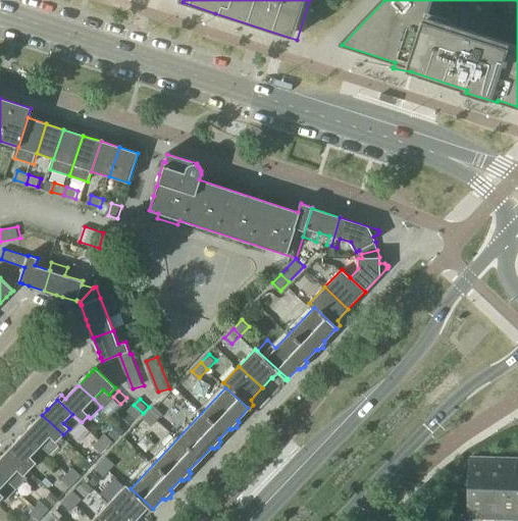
[(143,413),(134,405),(127,411),(137,419),(143,413)]
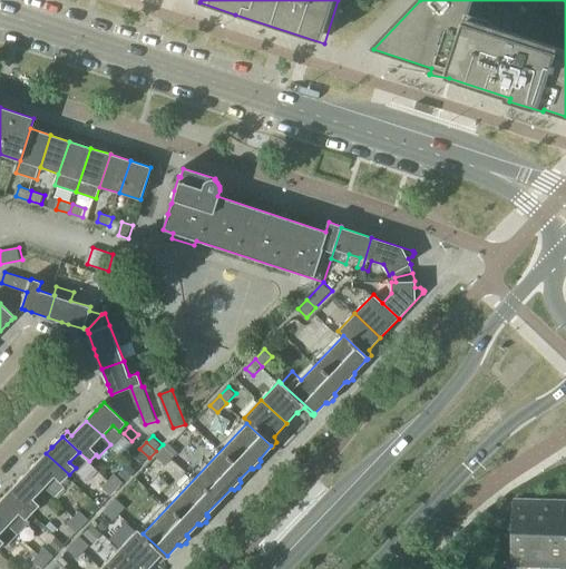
[(171,443),(164,450),(173,459),(179,452),(171,443)]
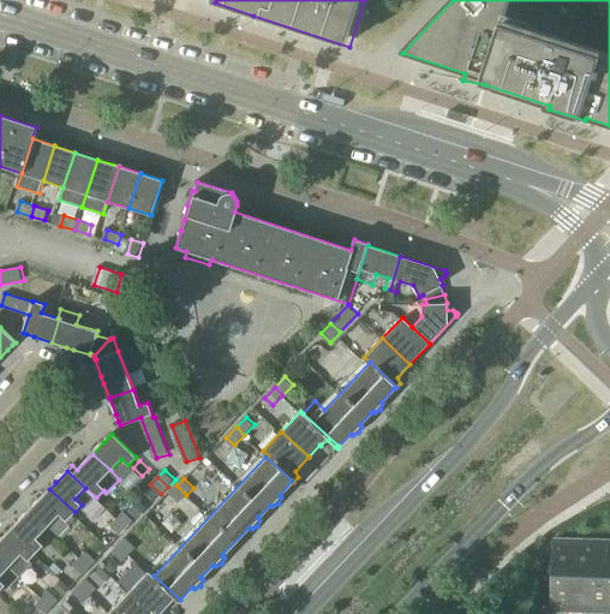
[(186,495),(177,486),(169,493),(179,502),(186,495)]
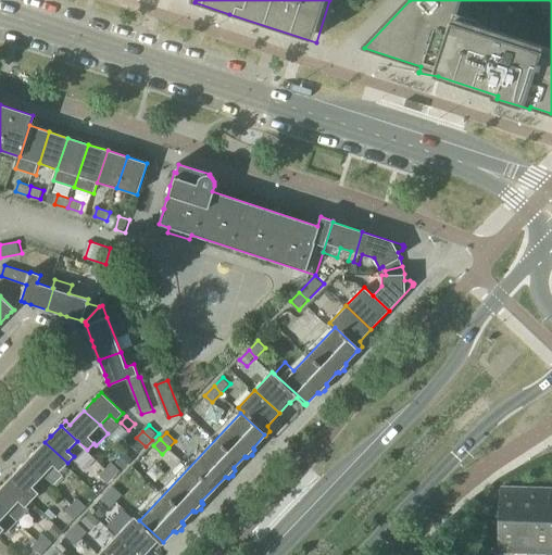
[(27,461),(44,476),(54,486),(71,469),(65,465),(67,463),(45,442),(38,449),(38,450),(27,461)]
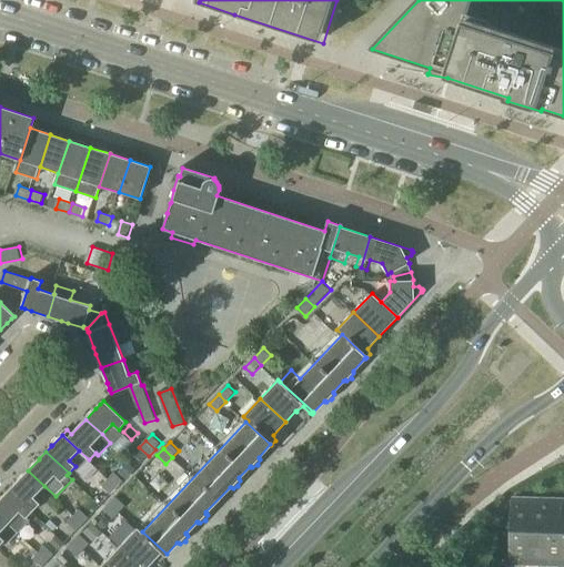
[(17,483),(10,489),(33,510),(40,503),(34,497),(44,486),(28,471),(17,482),(17,483)]
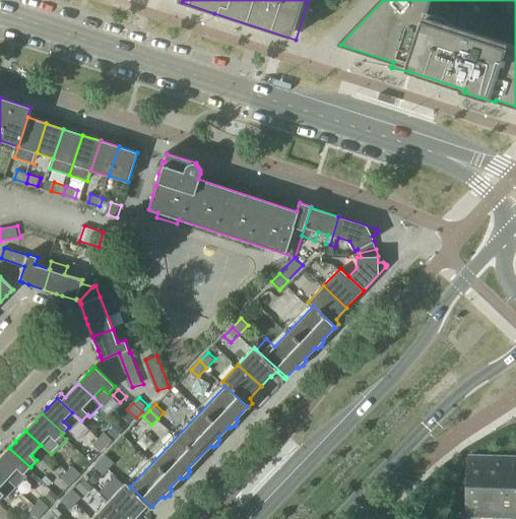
[(106,432),(101,438),(109,446),(115,440),(106,432)]
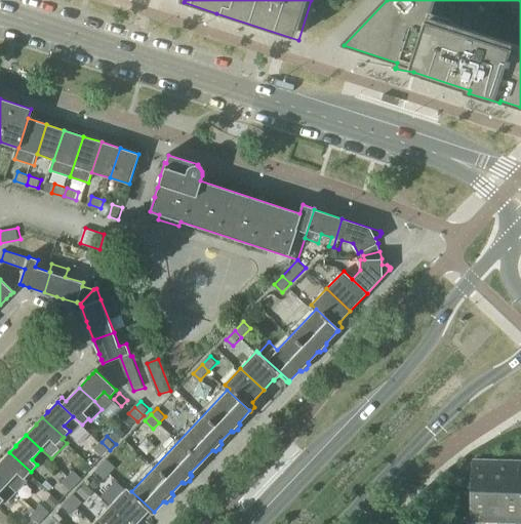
[(110,450),(102,442),(95,448),(105,456),(110,450)]
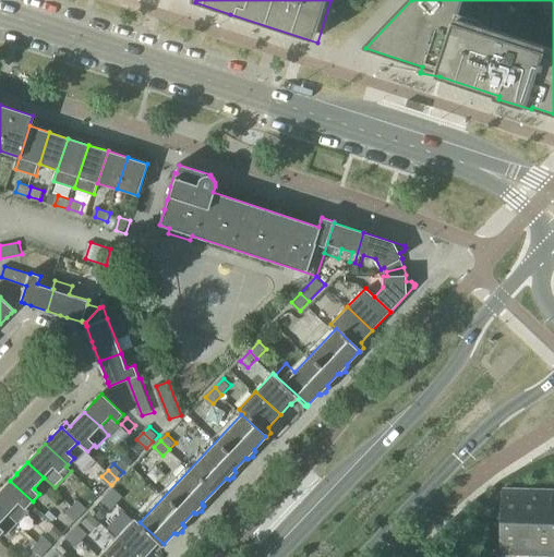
[(3,487),(0,491),(0,505),(16,521),(27,510),(25,508),(33,501),(10,481),(4,487),(3,486),(3,487)]
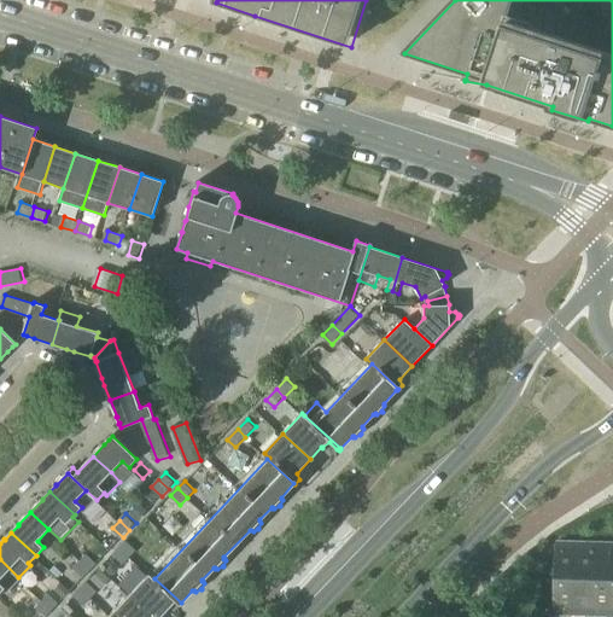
[(128,540),(121,547),(132,557),(138,549),(128,540)]
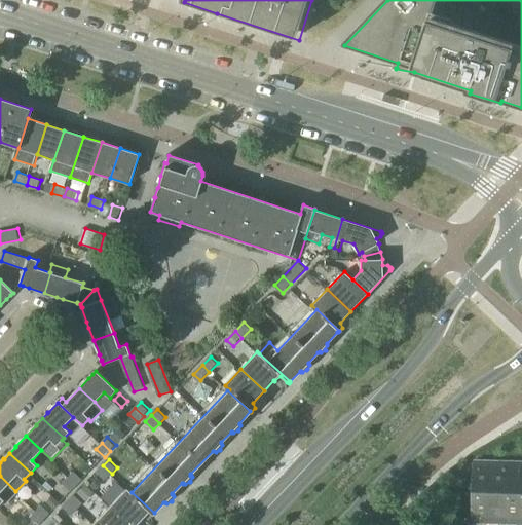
[(502,523),(511,523),(512,462),(480,461),(480,460),(477,460),(477,462),(478,462),(476,520),(475,520),(475,523),(477,523),(477,522),(484,522),(484,523),(485,523),(485,522),(493,522),(493,524),(494,524),(494,522),(501,523),(501,524),(502,524),(502,523)]
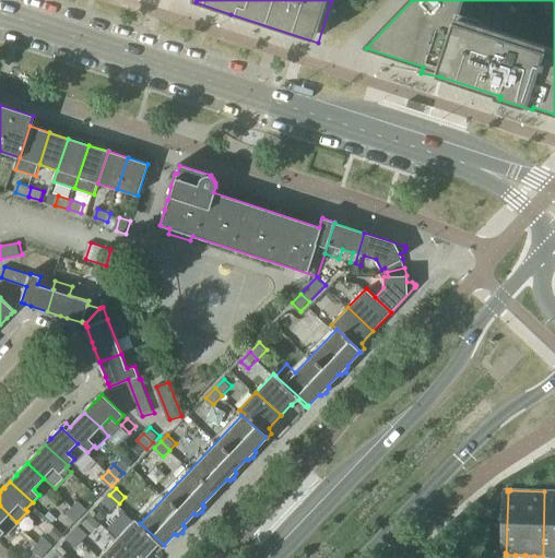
[(554,491),(544,491),(543,556),(543,557),(544,557),(544,556),(552,556),(552,557),(553,557),(553,556),(554,556),(554,491)]
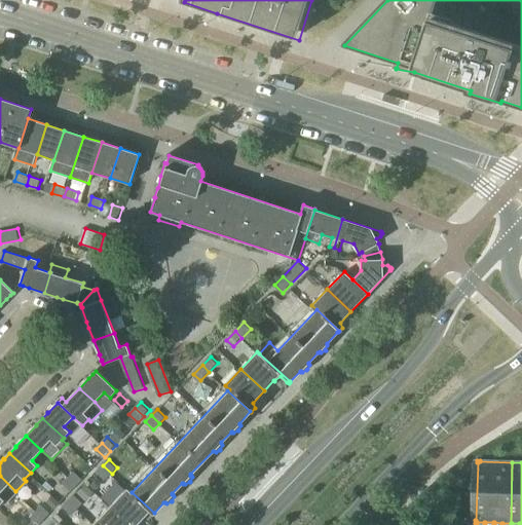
[(112,474),(103,465),(97,472),(106,480),(112,474)]
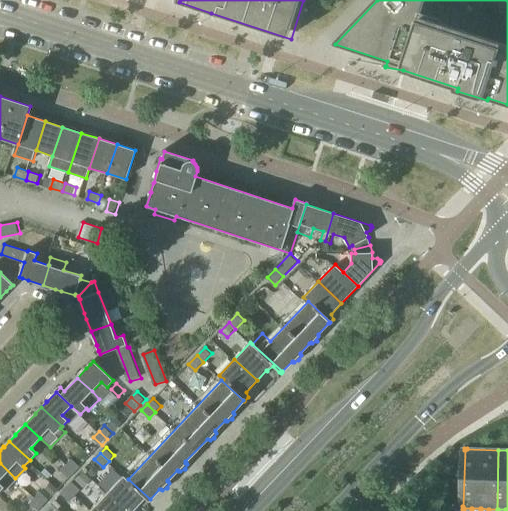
[(73,458),(68,464),(76,472),(82,466),(73,458)]
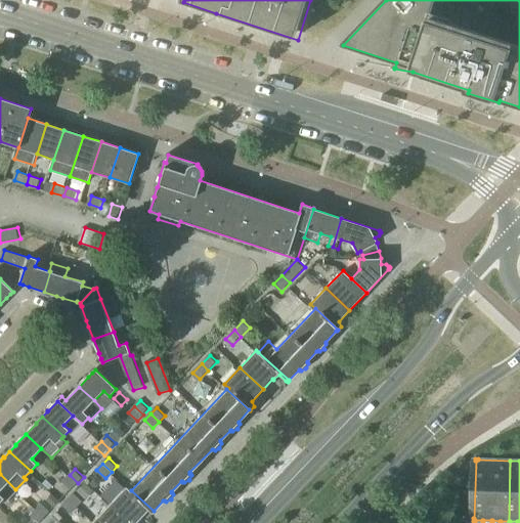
[(15,489),(0,474),(0,502),(2,499),(6,504),(17,491),(15,489)]
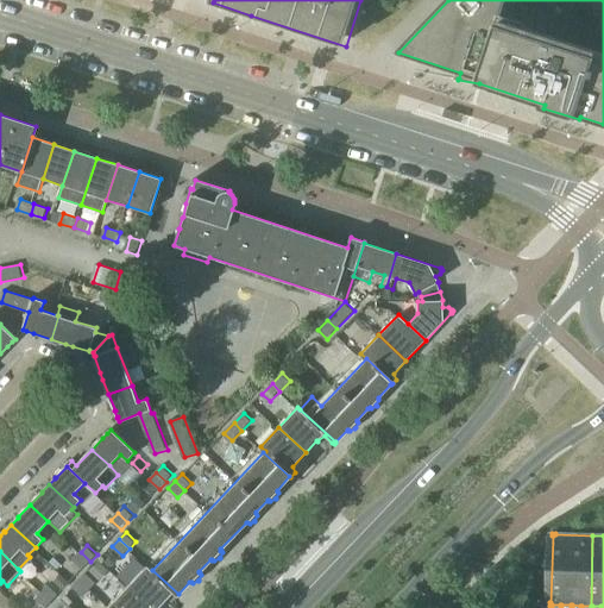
[(90,562),(81,552),(74,559),(83,569),(90,562)]
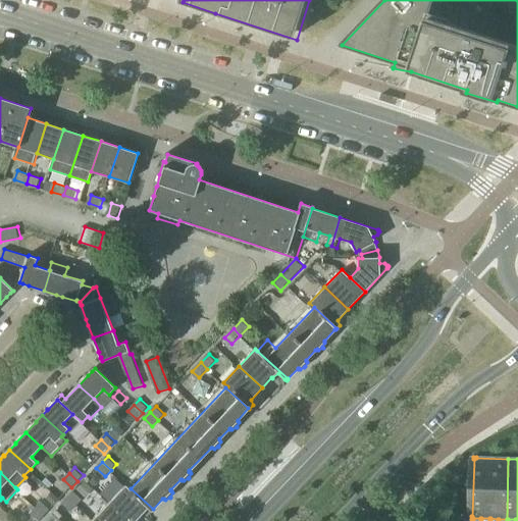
[(126,484),(109,502),(130,520),(135,520),(143,513),(149,514),(152,510),(153,509),(131,488),(126,484)]
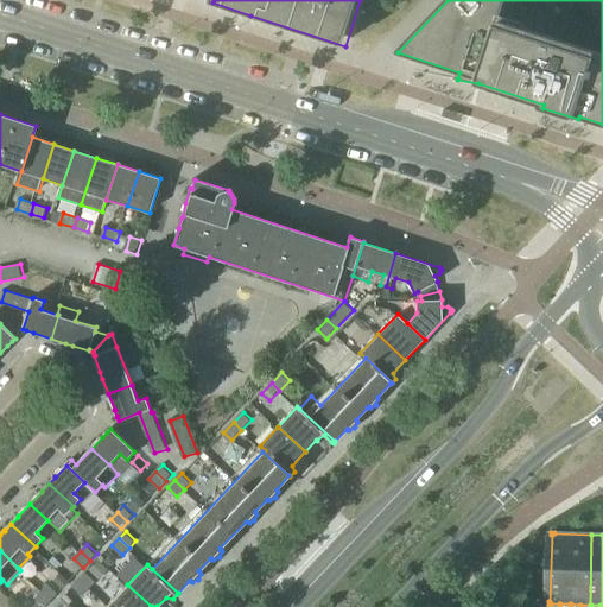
[(87,571),(81,579),(90,588),(97,581),(87,571)]
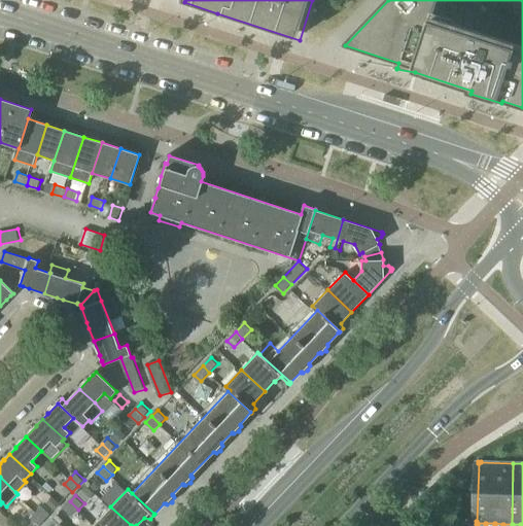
[(47,502),(56,510),(62,503),(54,496),(47,502)]
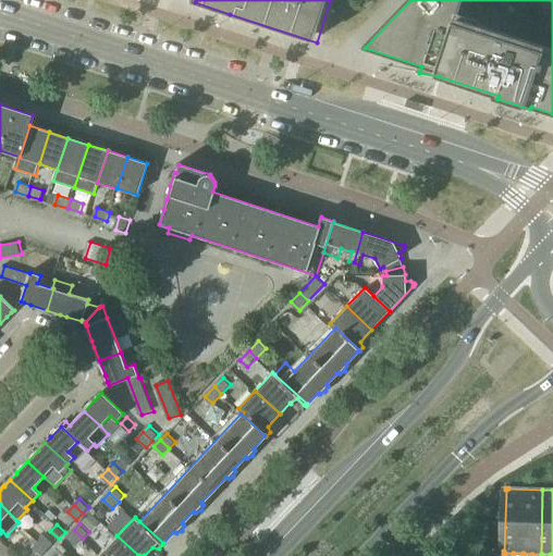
[(83,539),(74,530),(68,536),(76,545),(83,539)]
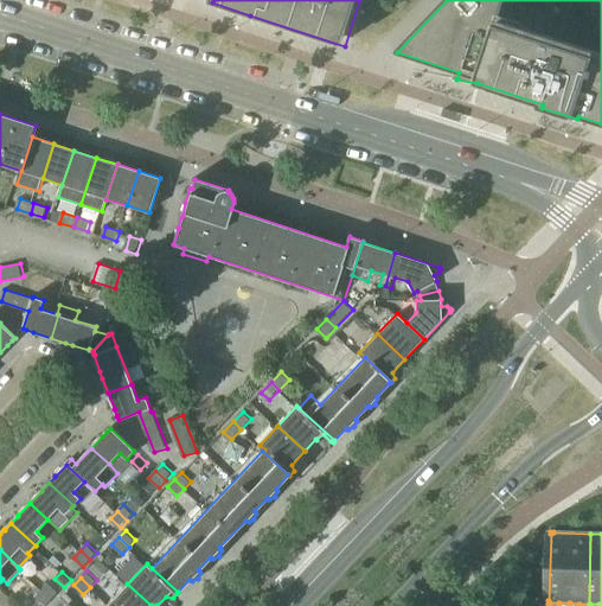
[(50,582),(43,589),(53,599),(61,592),(50,582)]
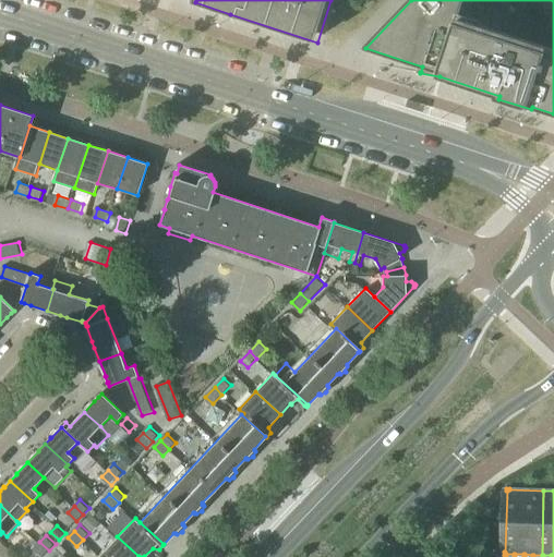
[(109,546),(106,543),(97,552),(103,556),(139,556),(117,536),(109,546)]
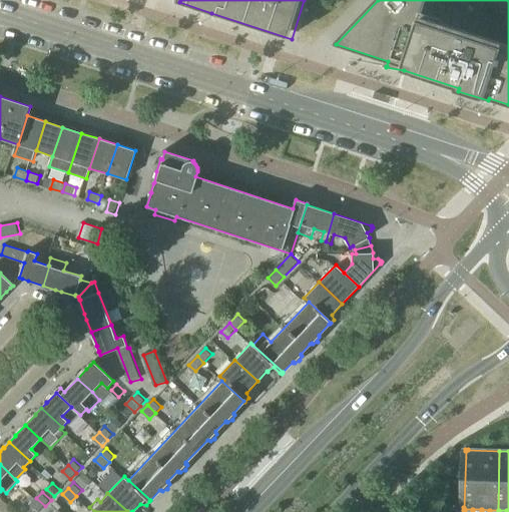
[(45,506),(36,498),(31,504),(39,511),(45,506)]
